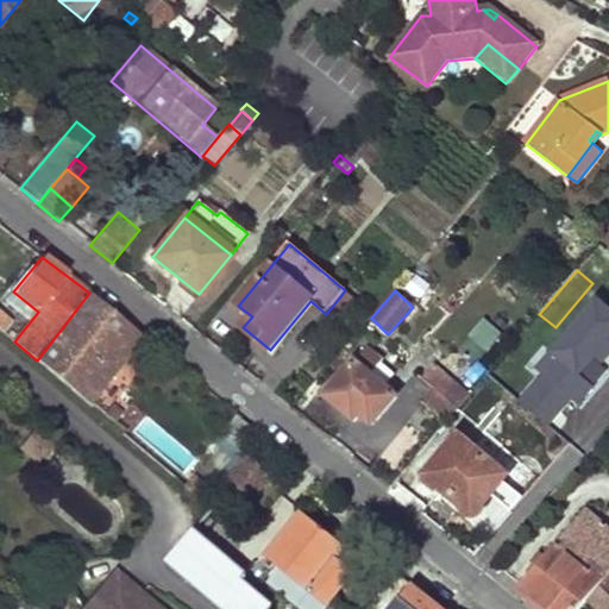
[(89,293),(37,360),(89,406),(144,338),(89,293)]
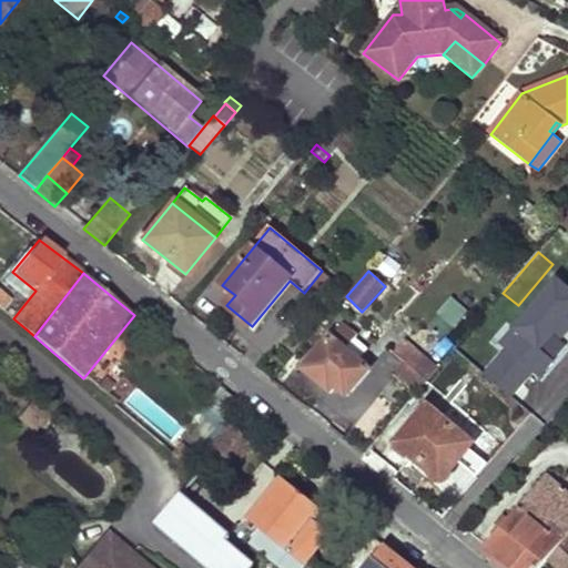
[(485,377),(517,398),(533,373),(544,379),(555,361),(551,358),(567,332),(567,285),(549,274),(485,377)]
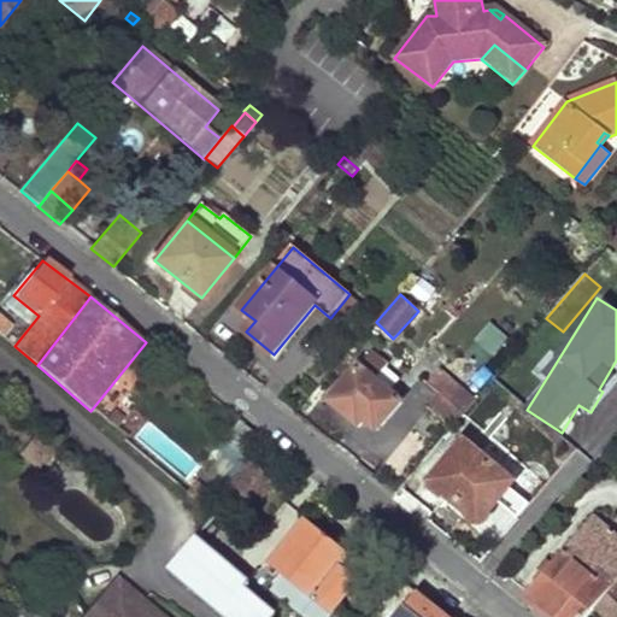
[(476,342),(497,356),(510,336),(489,322),(476,342)]
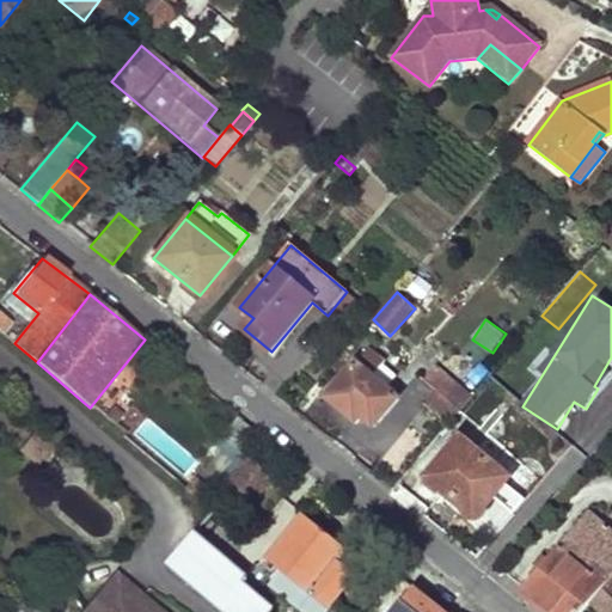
[(357,363),(372,377),(379,368),(363,355),(357,363)]
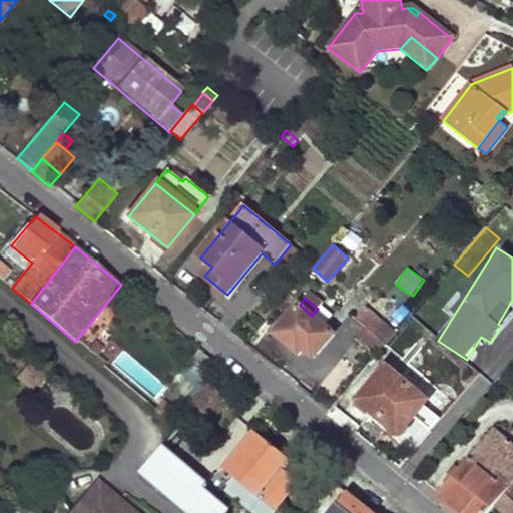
[(275,334),(290,347),(294,343),(303,350),(313,359),(334,334),(312,316),(300,305),(275,334)]
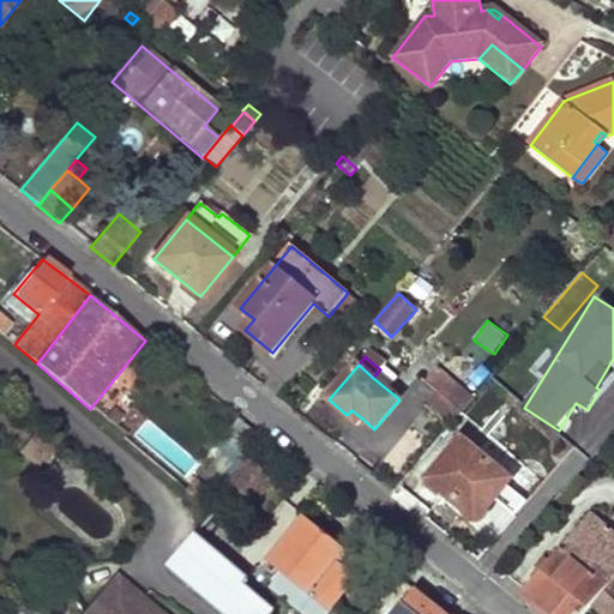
[(462,413),(473,398),(438,367),(426,381),(462,413)]
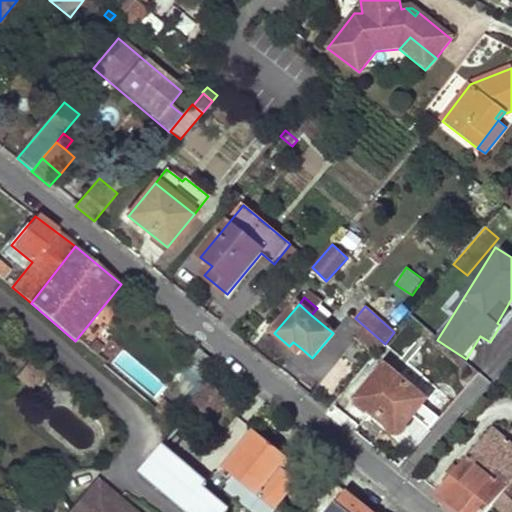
[(375,355),(384,345),(364,328),(356,338),(375,355)]
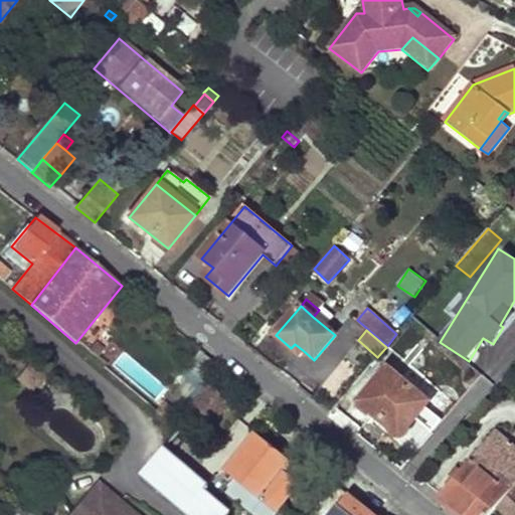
[(96,342),(89,350),(113,370),(117,365),(111,360),(113,357),(96,342)]
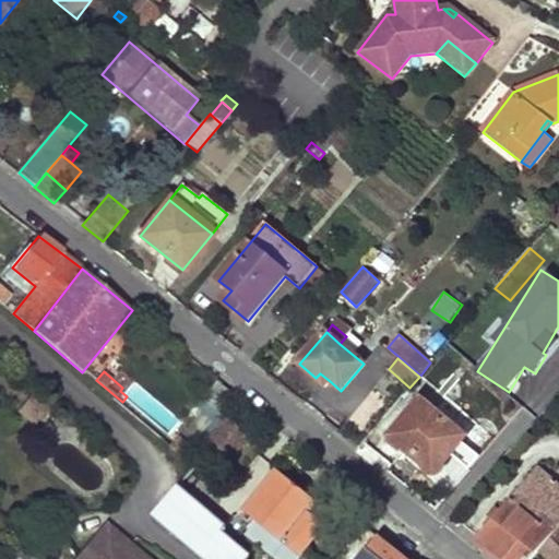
[(320,373),(316,378),(325,387),(330,381),(320,373)]
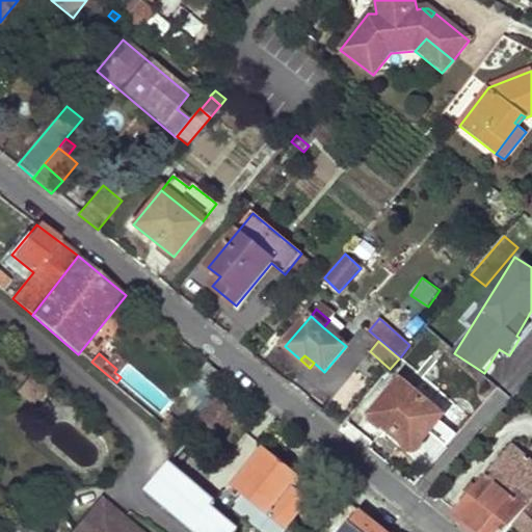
[(34,374),(25,386),(29,389),(35,381),(38,377),(34,374)]
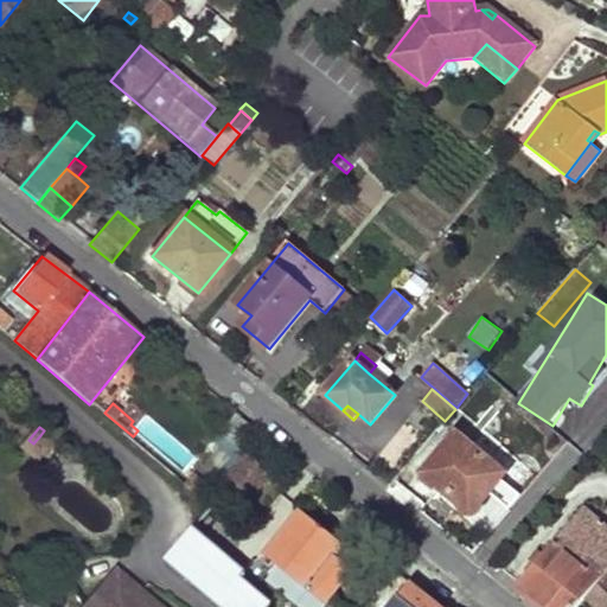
[(500,480),(506,474),(457,434),(423,475),(427,478),(425,480),(435,489),(438,486),(460,505),(461,508),(464,512),(468,515),(472,515),(478,512),(481,509),(483,503),(490,493),(500,480)]
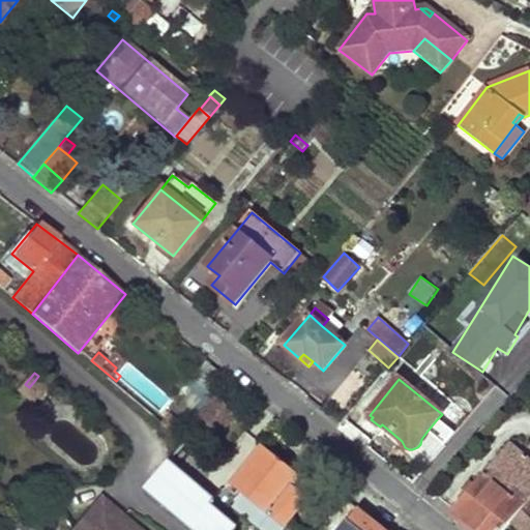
[(35,380),(29,387),(37,394),(45,386),(40,384),(35,380)]
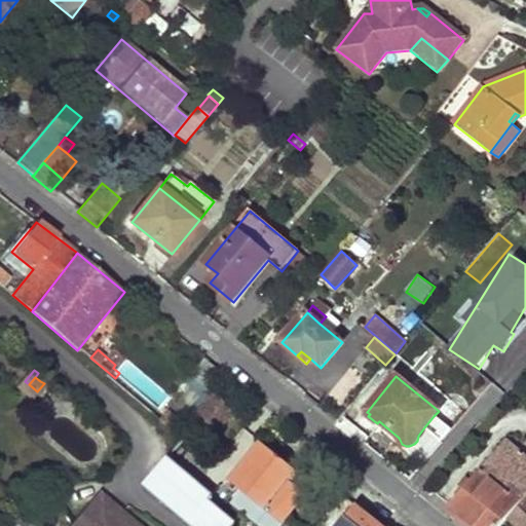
[(23,383),(19,387),(32,399),(36,393),(37,391),(29,384),(25,381),(23,383)]
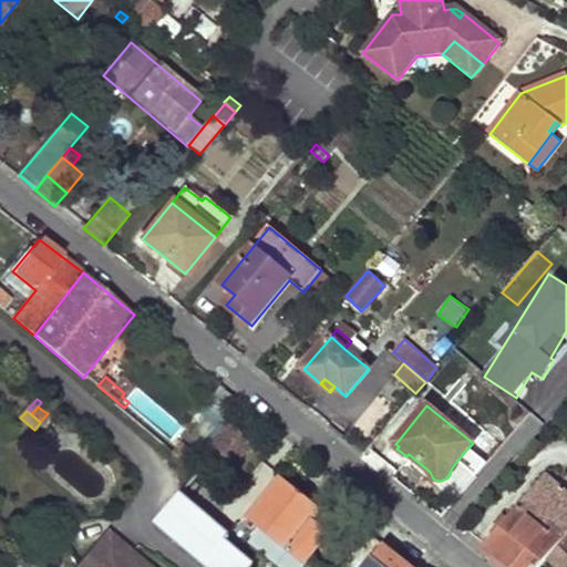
[(254,444),(230,424),(205,455),(229,474),(254,444)]
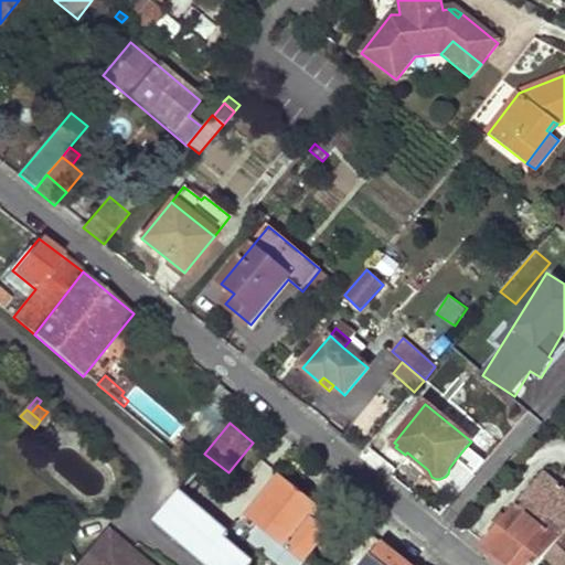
[(484,461),(466,447),(456,459),(475,475),(484,461)]
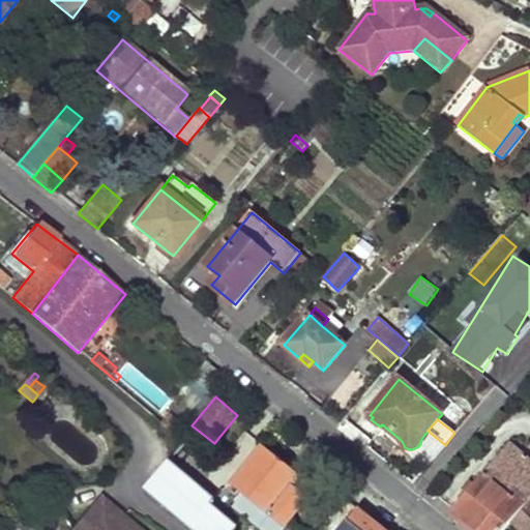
[(509,443),(486,472),(503,487),(527,458),(509,443)]
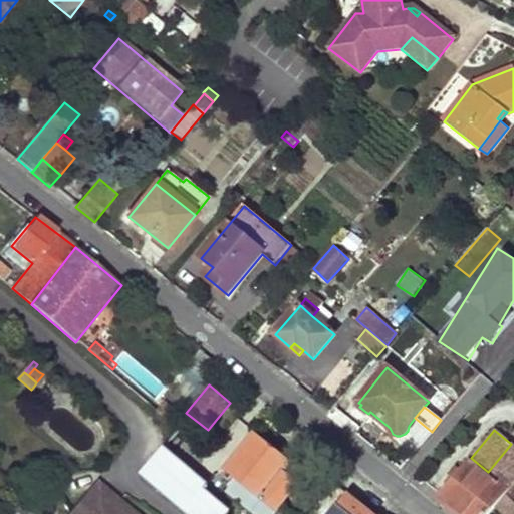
[(239,479),(230,492),(257,513),(273,513),(296,486),(282,474),(285,470),(290,464),(255,436),(228,470),(239,479)]
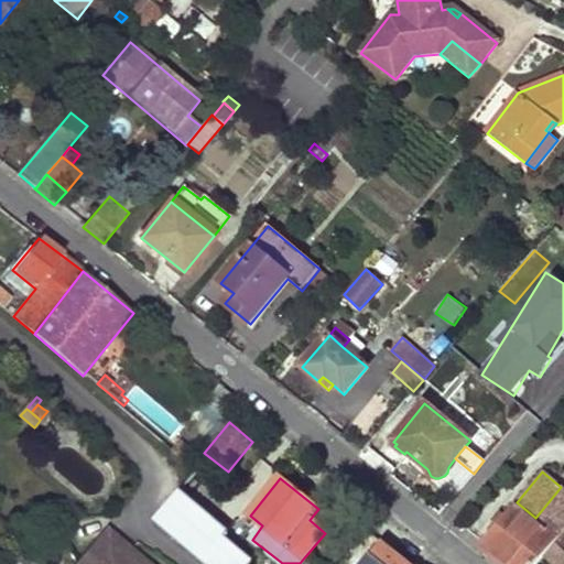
[(563,489),(561,487),(535,518),(517,502),(479,546),(500,563),(537,563),(543,557),(555,542),(563,532),(563,489)]
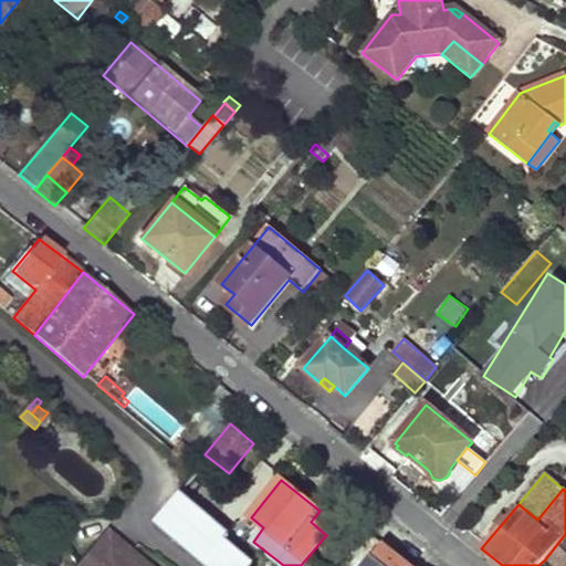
[(181,492),(155,523),(198,559),(205,565),(250,565),(254,563),(226,538),(230,534),(181,492)]
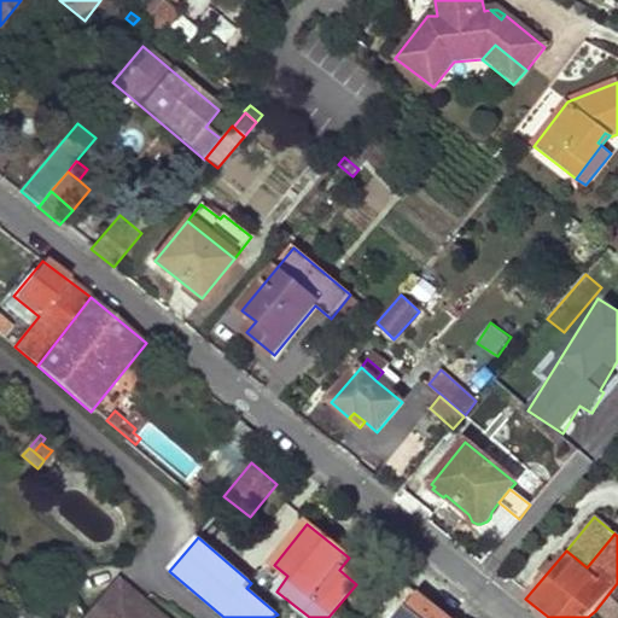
[(361,579),(343,565),(339,570),(356,584),(361,579)]
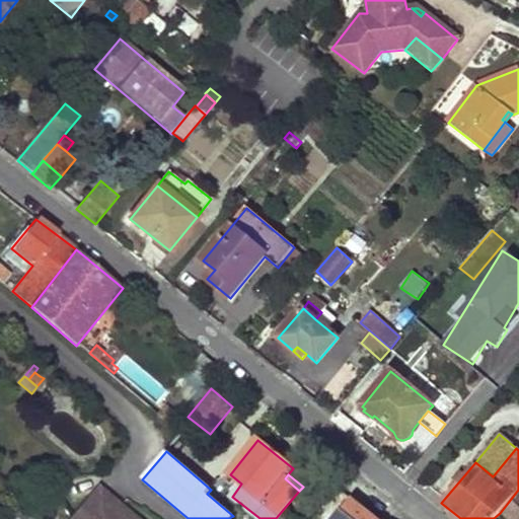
[(72,518),(135,518),(99,489),(72,518)]
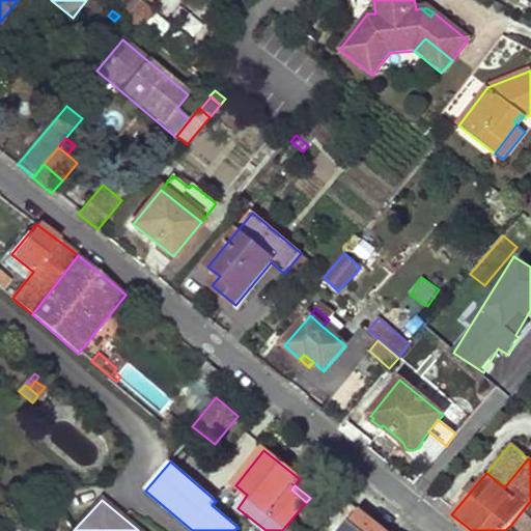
[(342,530),(360,510),(347,501),(323,530),(342,530)]
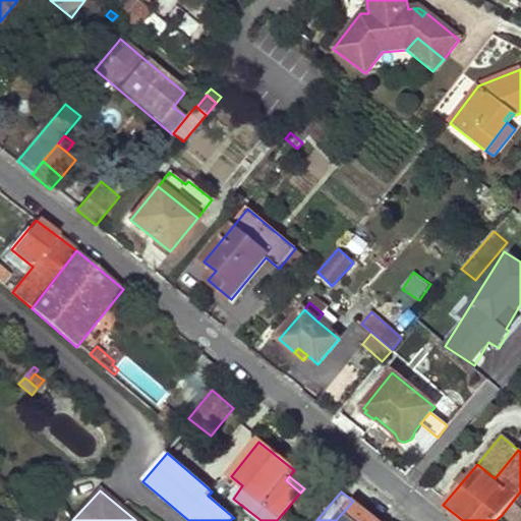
[(378,520),(353,501),(336,520),(378,520)]
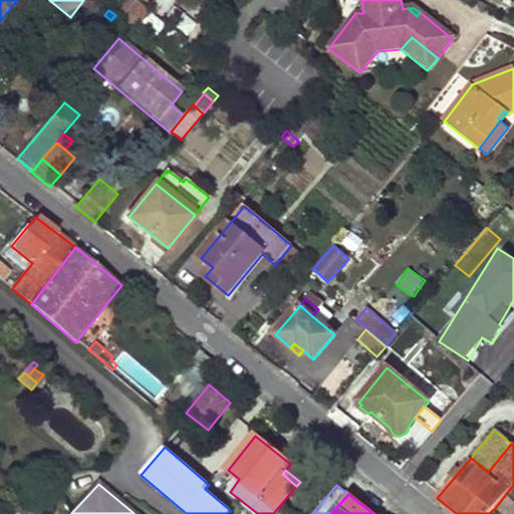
[(513,513),(513,501),(506,494),(495,508),(501,513),(513,513)]
